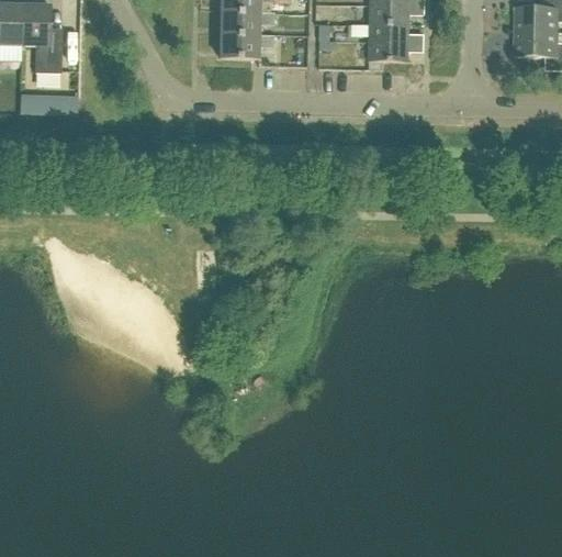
[(220,0),(221,11),(259,12),(259,11),(259,1),(273,1),(273,0),(220,0)]
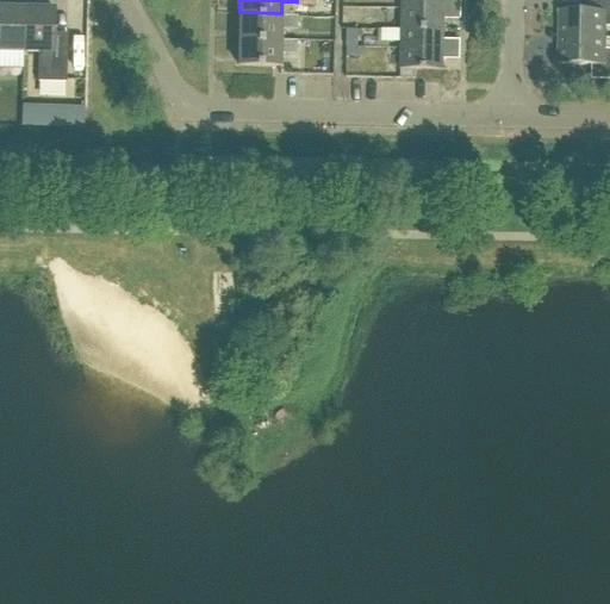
[(0,47),(23,48),(24,5),(0,4),(0,47)]
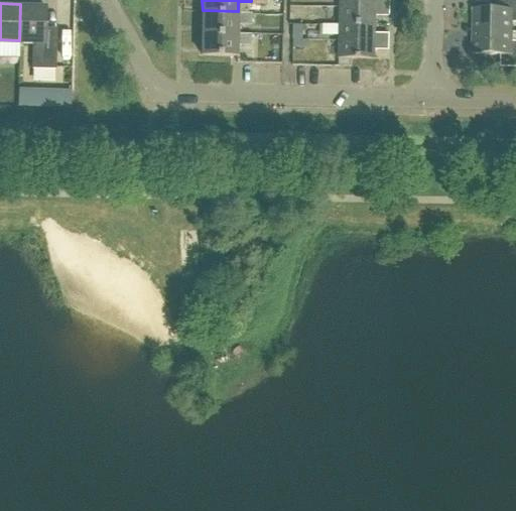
[(20,4),(19,40),(30,40),(29,67),(55,67),(56,30),(44,30),(45,5),(20,4)]
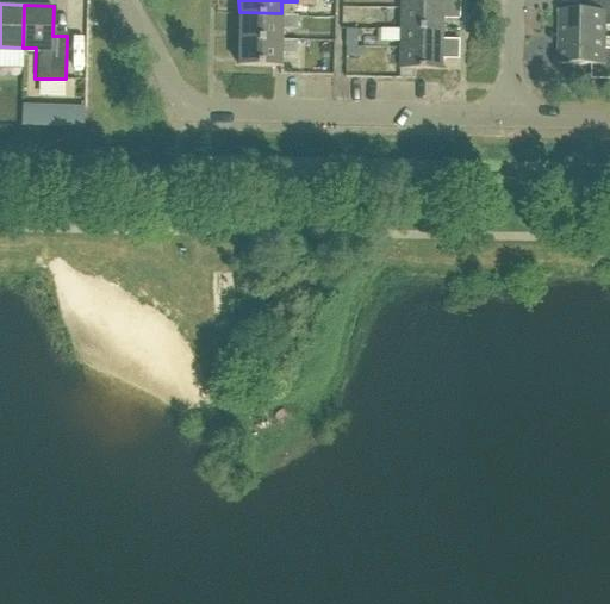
[(459,16),(459,6),(400,5),(400,25),(441,26),(442,16),(459,16)]
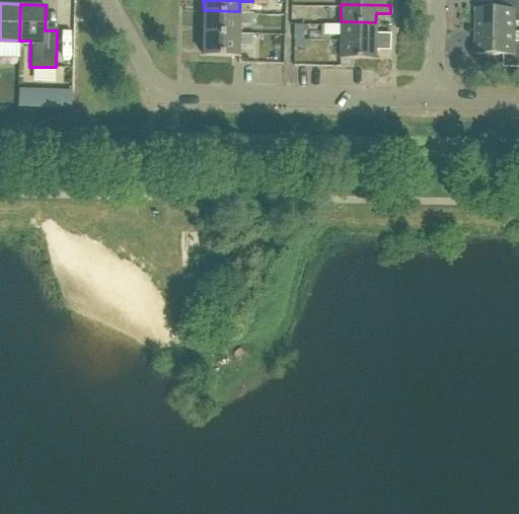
[(518,5),(476,5),(475,28),(515,29),(515,17),(518,17),(518,5)]
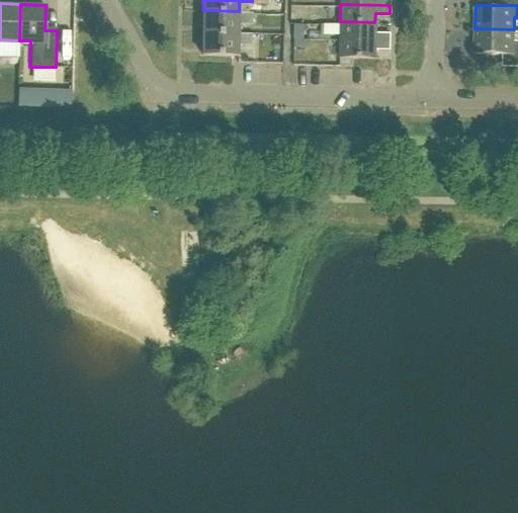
[(252,11),(239,10),(239,11),(203,10),(202,31),(238,31),(239,21),(252,22),(252,11)]
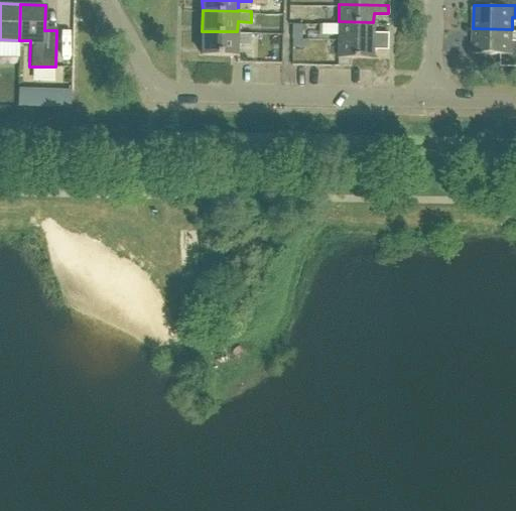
[(373,31),(373,22),(339,21),(338,37),(387,39),(388,31),(373,31)]
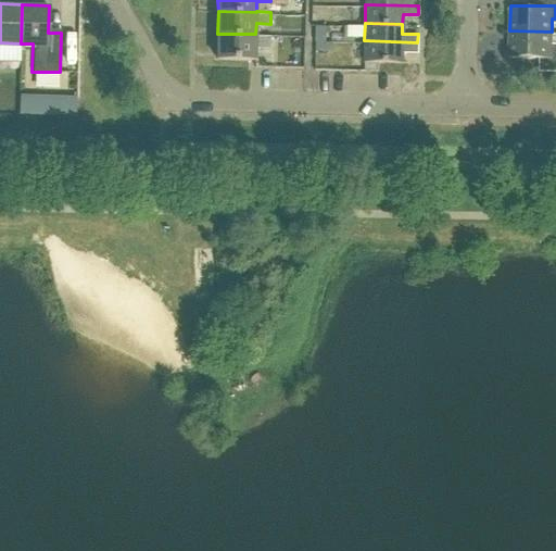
[(555,40),(552,41),(552,32),(509,30),(509,55),(540,55),(540,69),(555,69),(555,40)]
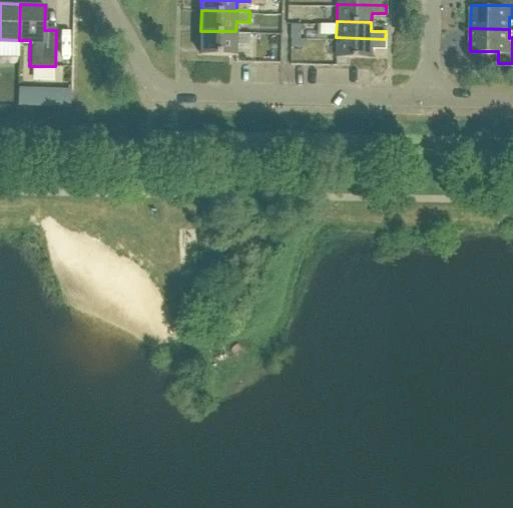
[(249,32),(235,31),(200,31),(200,52),(235,53),(235,42),(248,42),(249,32)]
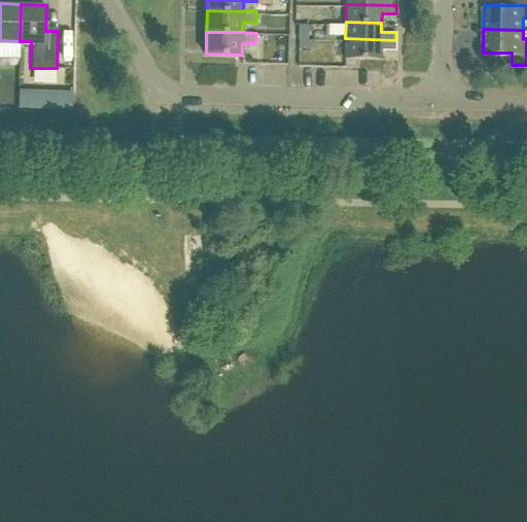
[(395,48),(395,40),(345,38),(345,57),(381,58),(381,48),(395,48)]
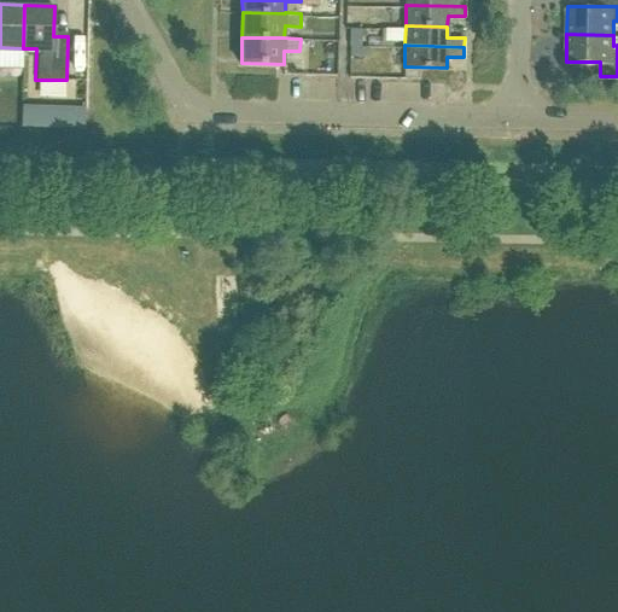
[(38,123),(38,124),(83,126),(83,124),(85,106),(39,105),(38,123)]
